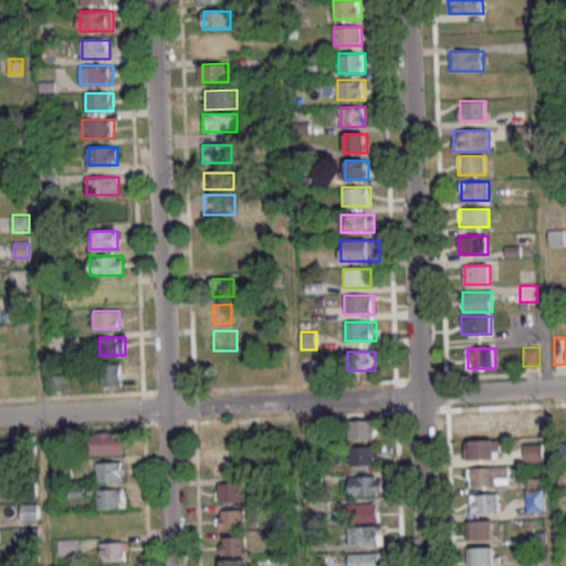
[(101,386),(122,386),(122,364),(101,364),(101,386)]
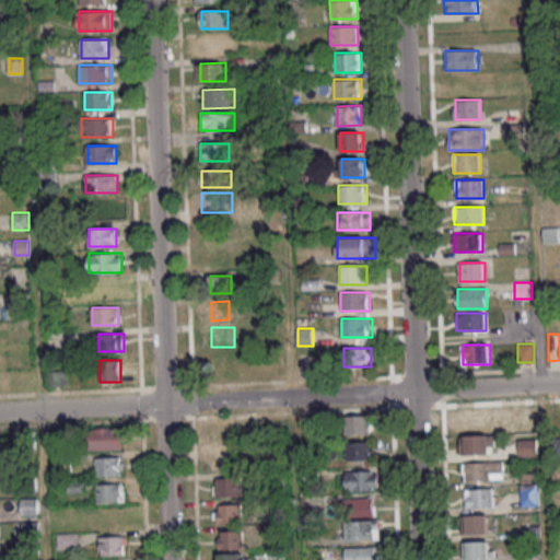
[(537,427),(537,409),(514,409),(514,427),(537,427)]
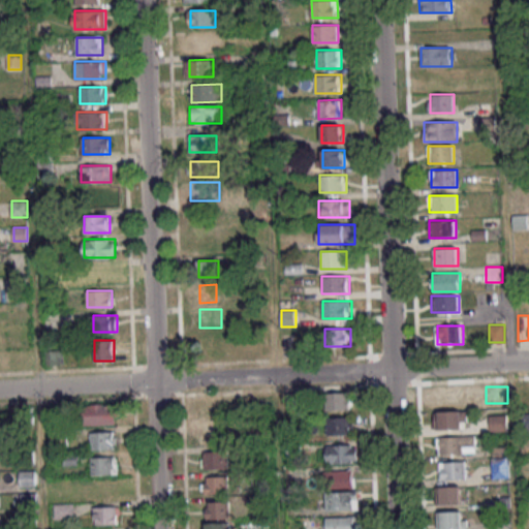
[(467,389),(436,389),(436,406),(467,406),(467,389)]
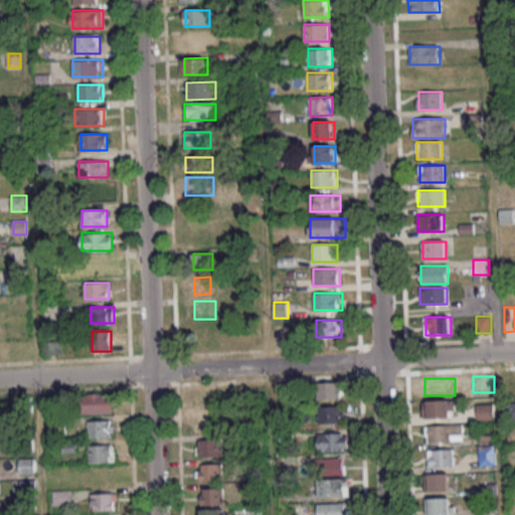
[(318,399),(340,399),(340,382),(318,382),(318,399)]
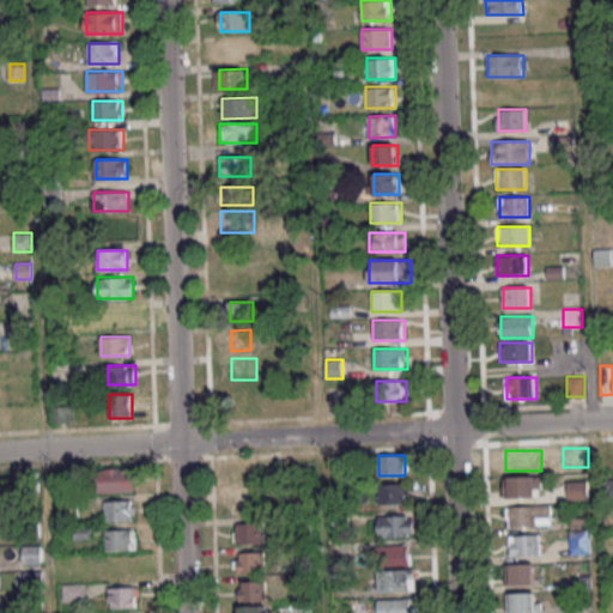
[(99,468),(99,492),(135,492),(135,468),(99,468)]
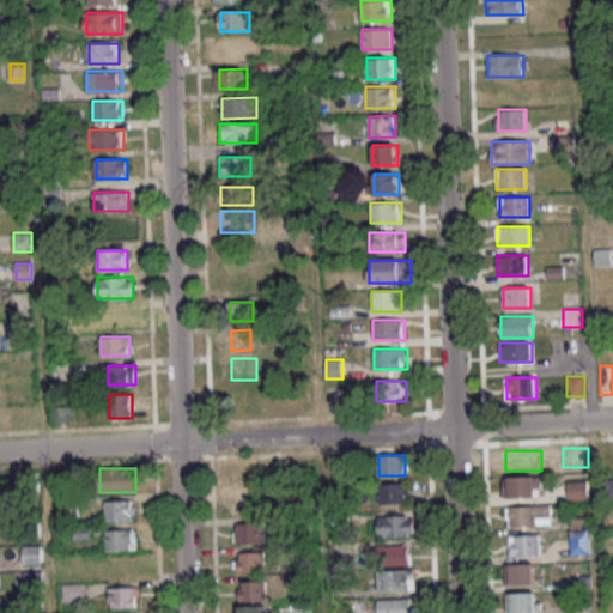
[(540,497),(540,475),(504,475),(504,497),(540,497)]
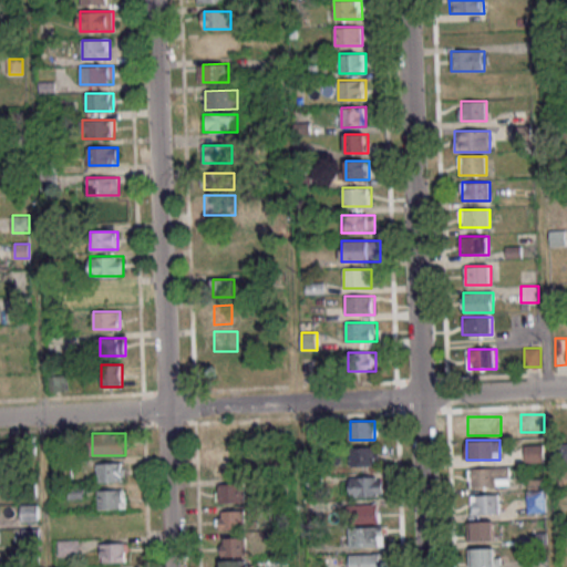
[(566,442),(557,443),(557,461),(566,460),(566,442)]
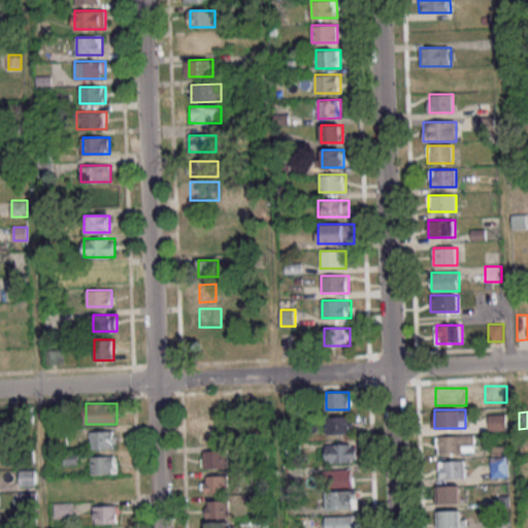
[(489,414),(489,430),(506,430),(506,414),(489,414)]
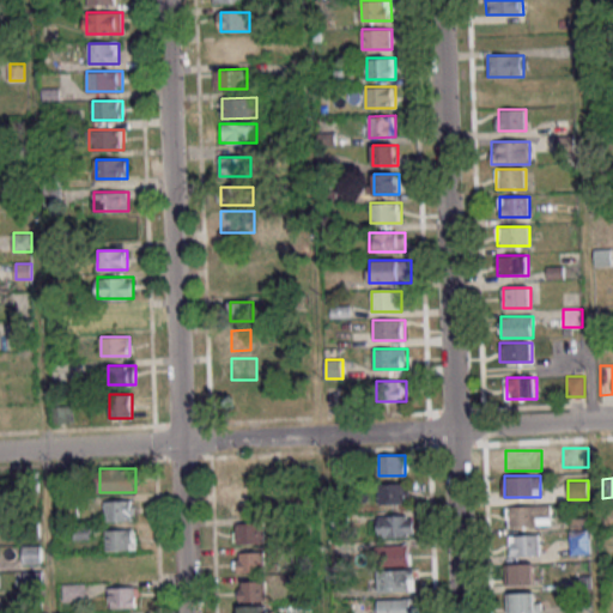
[(411,483),(378,483),(378,503),(411,503),(411,483)]
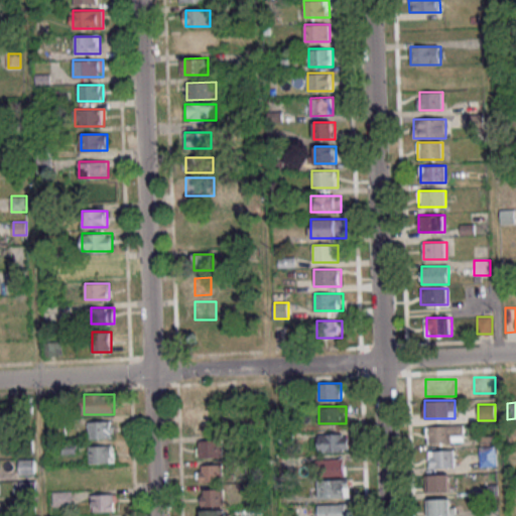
[(194,434),(221,434),(221,415),(194,415),(194,434)]
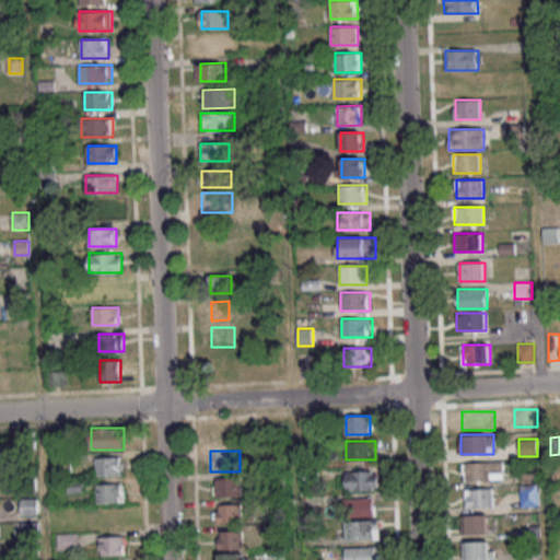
[(96,476),(124,476),(124,457),(96,457),(96,476)]
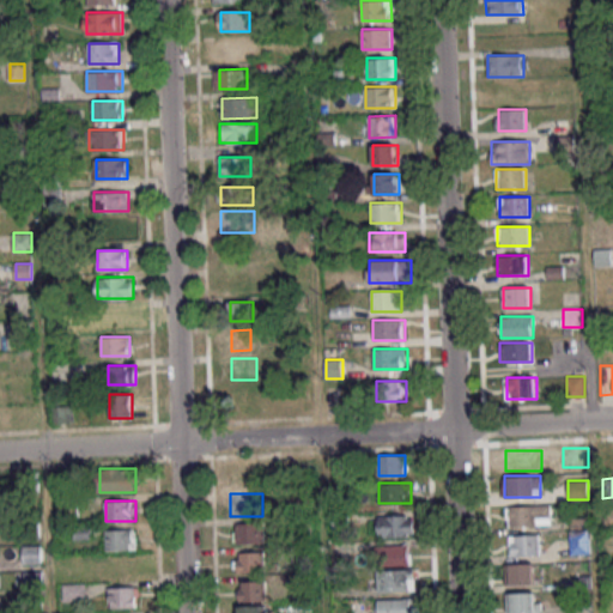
[(552,526),(552,505),(507,505),(507,526),(552,526)]
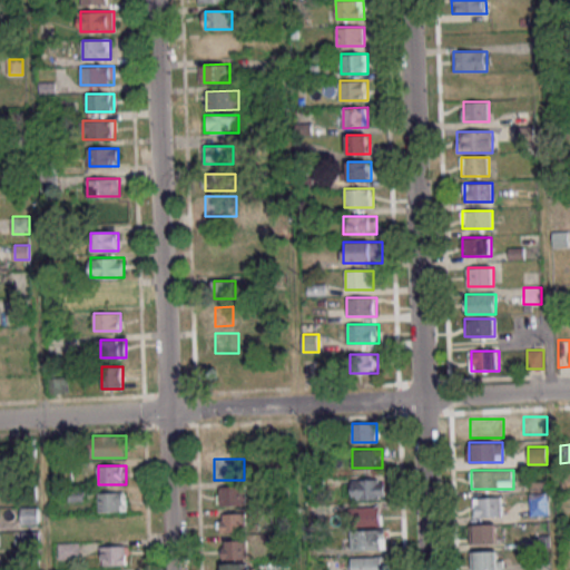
[(352,499),(385,499),(385,479),(352,479),(352,499)]
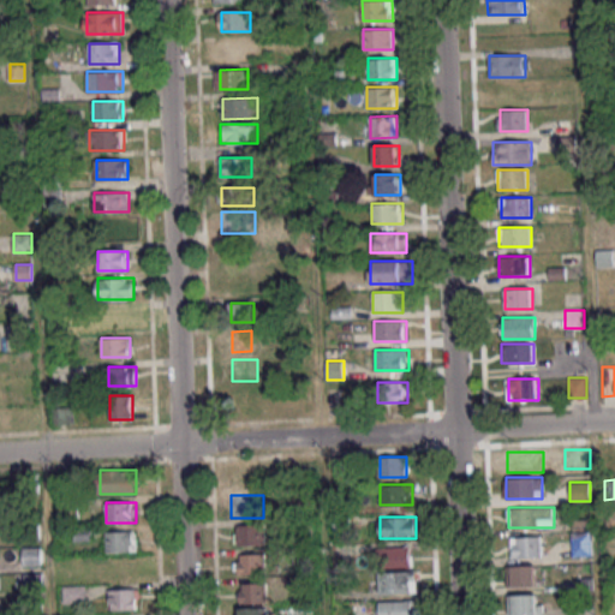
[(261,545),(261,525),(234,525),(234,545),(261,545)]
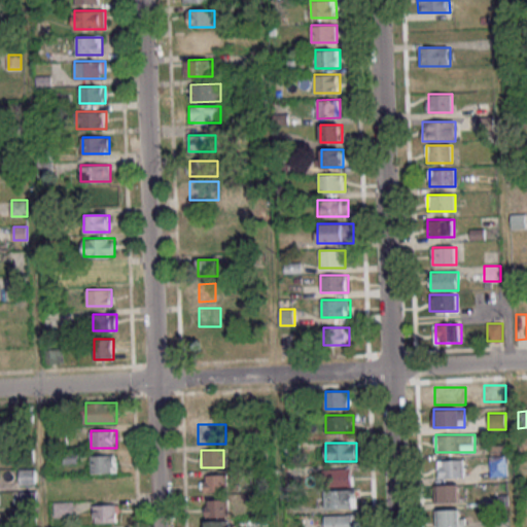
[(116,455),(91,455),(91,473),(116,473),(116,455)]
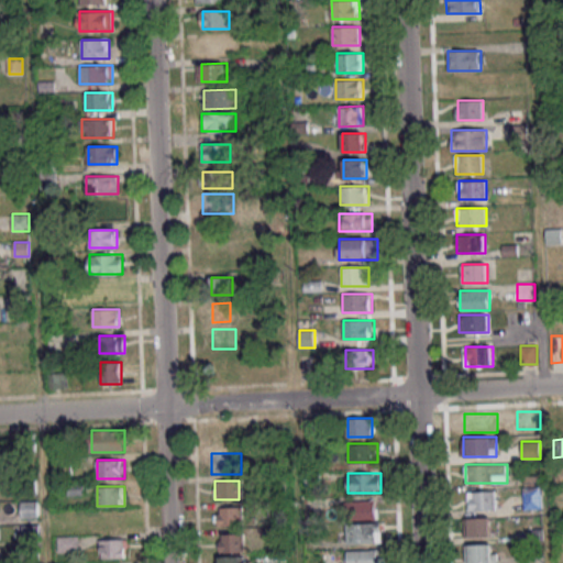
[(523,487),(523,509),(542,509),(542,487),(523,487)]
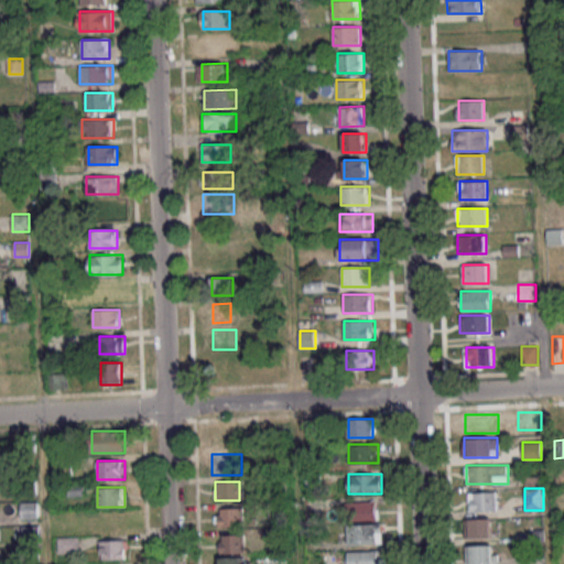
[(469,511),(497,511),(497,491),(469,491),(469,511)]
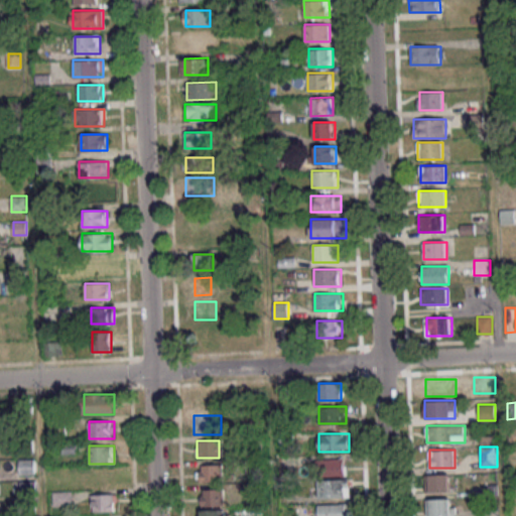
[(346,459),(315,459),(315,475),(346,475),(346,459)]
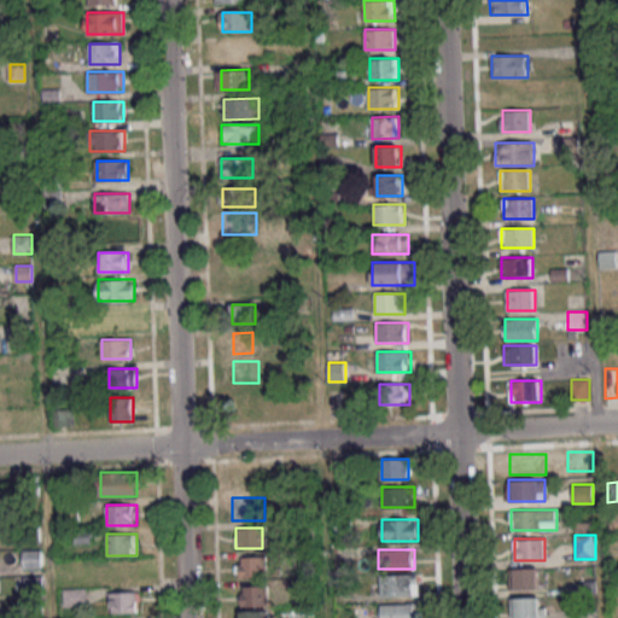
[(24,565),(40,565),(40,552),(24,552),(24,565)]
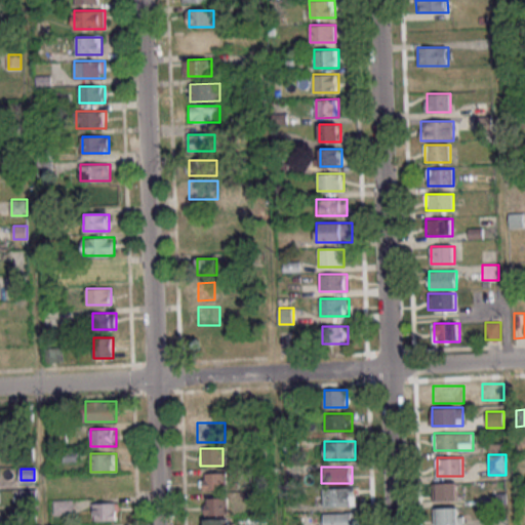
[(227,490),(227,473),(202,473),(202,490),(227,490)]
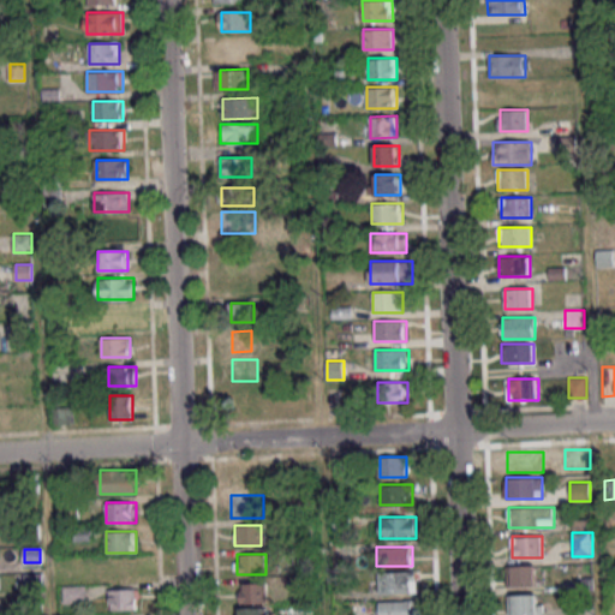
[(512,586),(537,586),(537,565),(512,565),(512,586)]
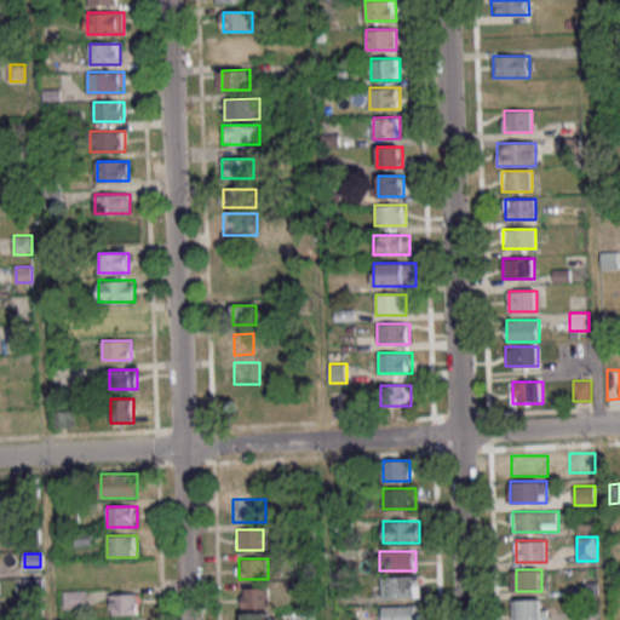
[(383,598),(420,598),(420,577),(383,577),(383,598)]
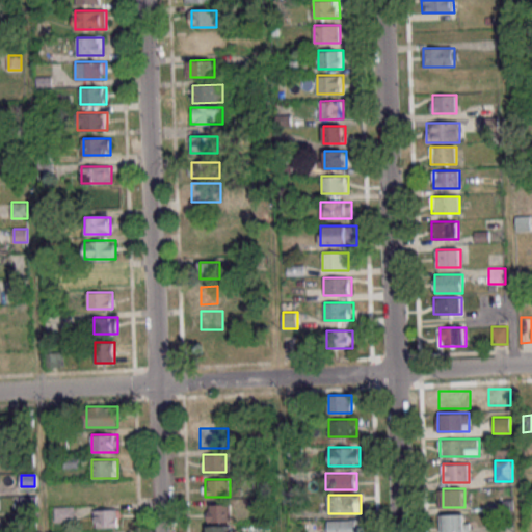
[(207,522),(230,522),(230,505),(207,505),(207,522)]
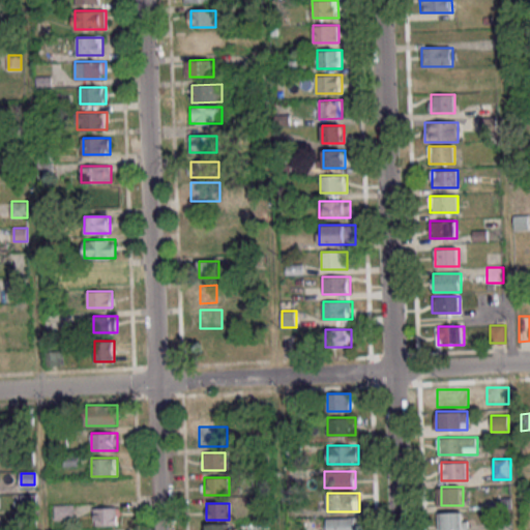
[(75,505),(54,505),(54,520),(75,520),(75,505)]
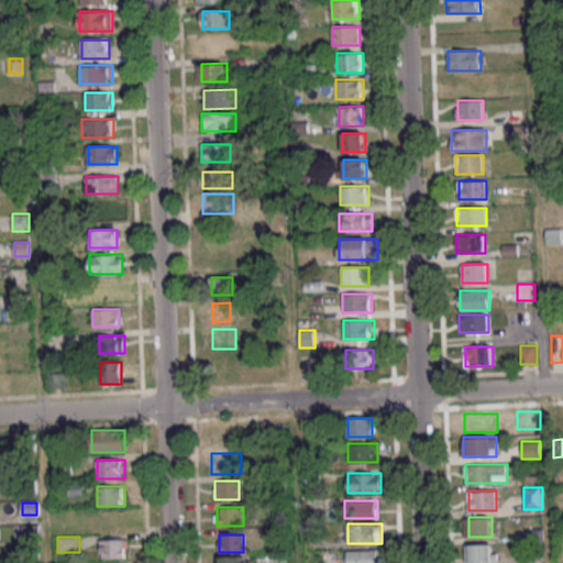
[(127,559),(127,540),(101,540),(101,559),(127,559)]
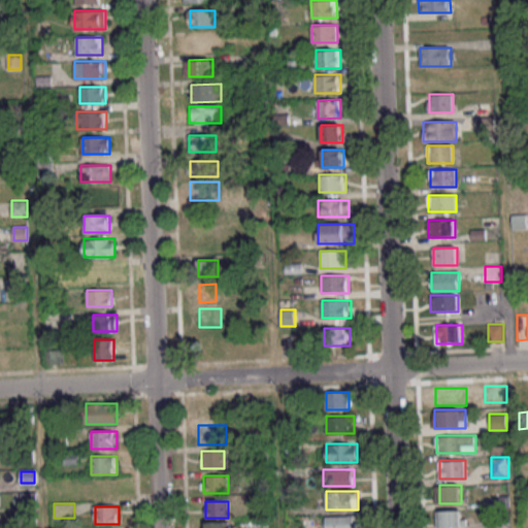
[(437,509),(437,527),(465,527),(465,509),(437,509)]
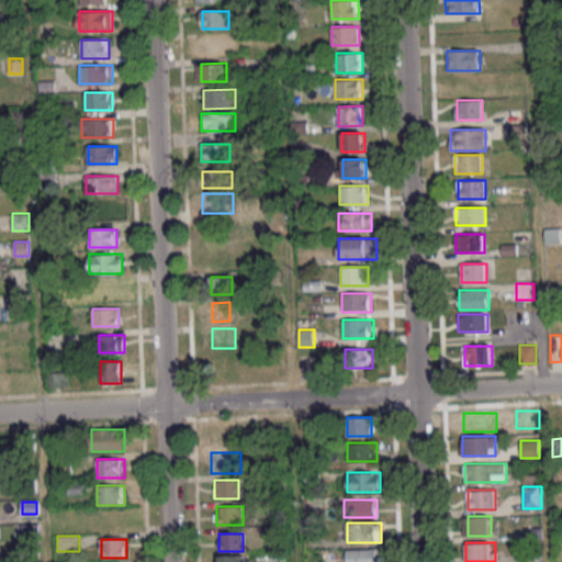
[(346,561),(378,561),(379,549),(347,549),(346,561)]
